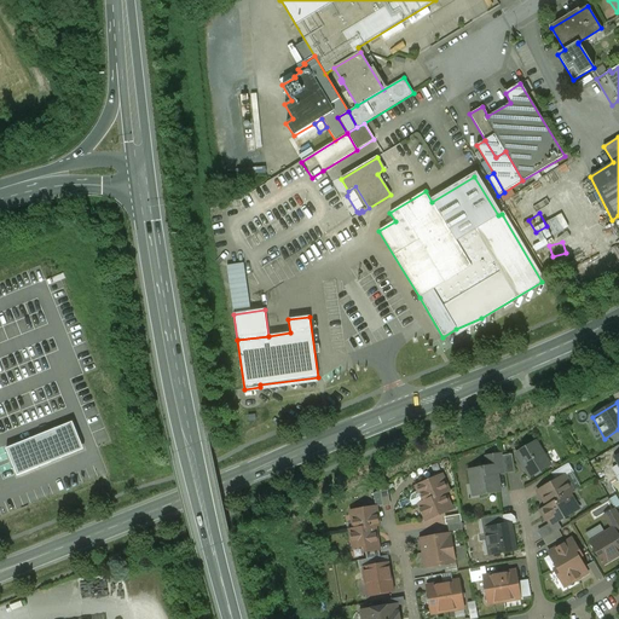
[(51,432),(6,449),(17,476),(62,460),(51,432)]
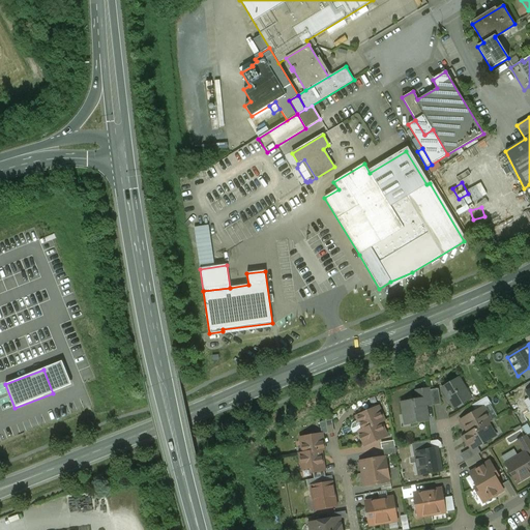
[(459,378),(441,388),(453,409),(471,399),(459,378)]
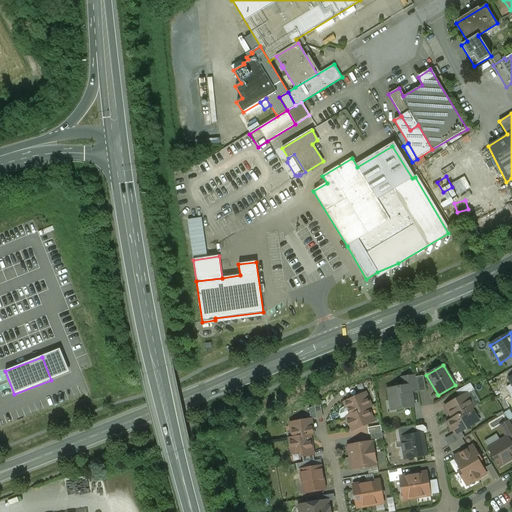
[(415,375),(401,378),(404,378),(405,386),(409,386),(410,392),(417,391),(415,377),(415,375)]
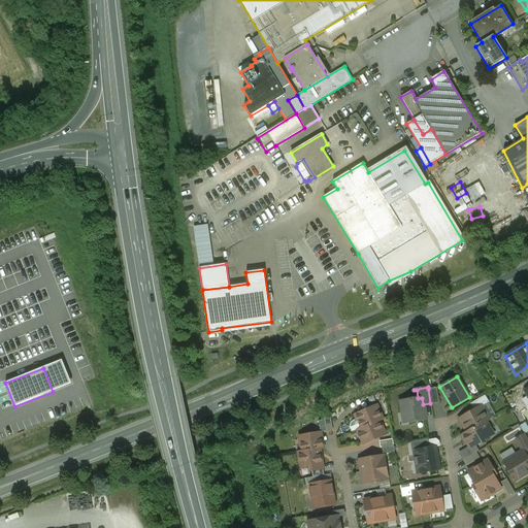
[(436,388),(428,389),(431,404),(439,402),(436,388)]
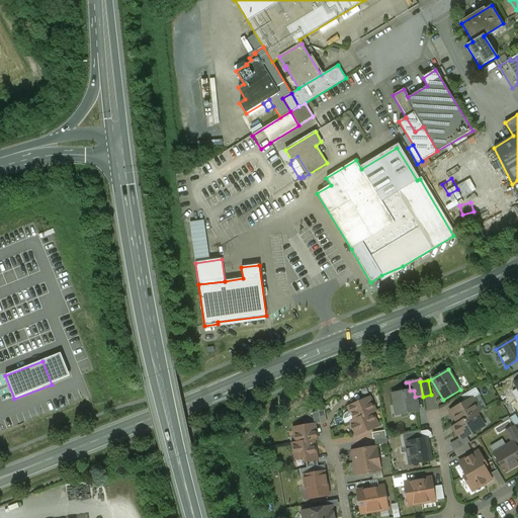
[(481,410),(486,407),(476,387),(466,393),(468,397),(472,395),(481,410)]
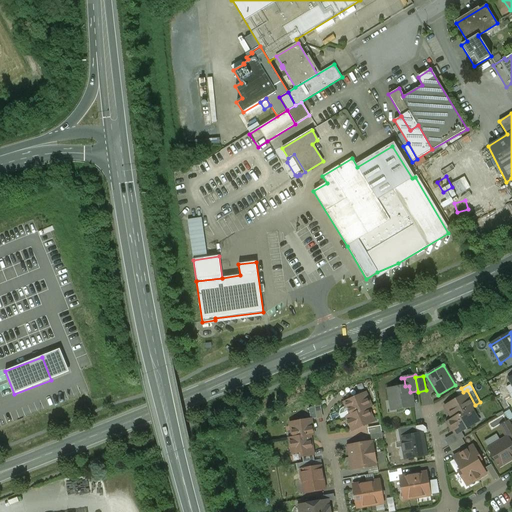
[(405,386),(388,389),(390,400),(395,404),(396,409),(413,406),(411,397),(410,392),(409,386),(405,386)]
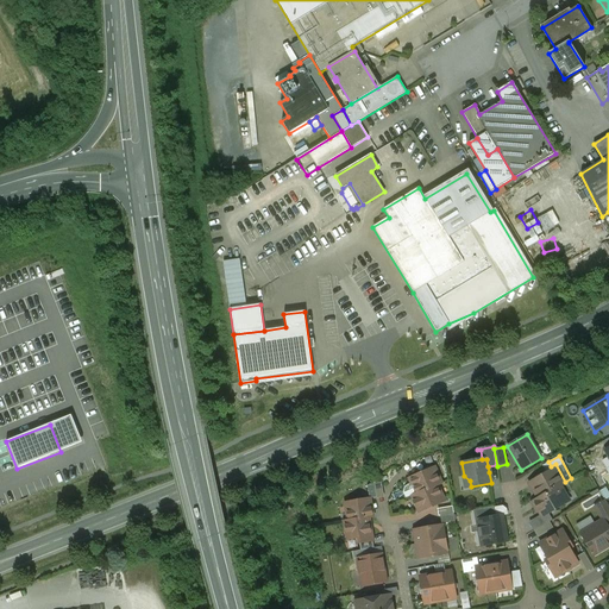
[(421,473),(409,478),(412,483),(416,494),(416,495),(437,485),(441,484),(434,468),(421,473)]
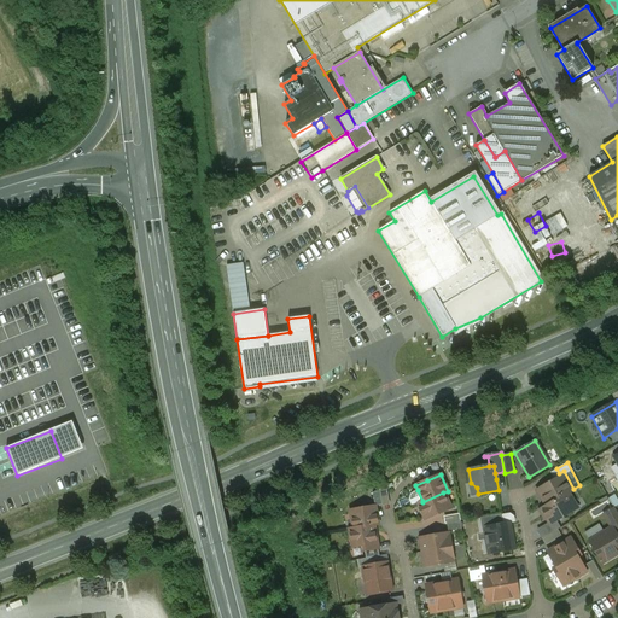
[(563,476),(537,490),(547,506),(567,494),(571,491),(563,476)]
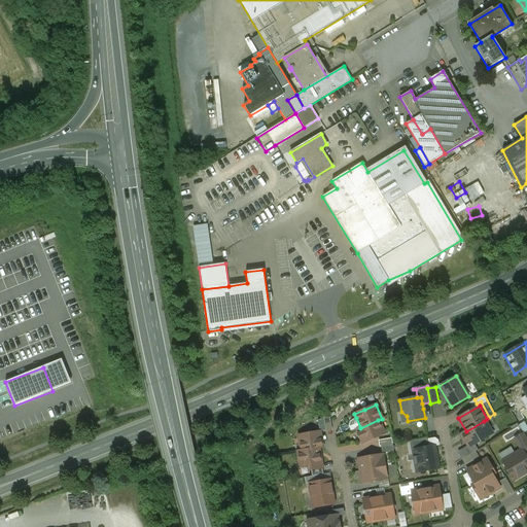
[(330,418),(318,419),(318,430),(331,429),(330,418)]
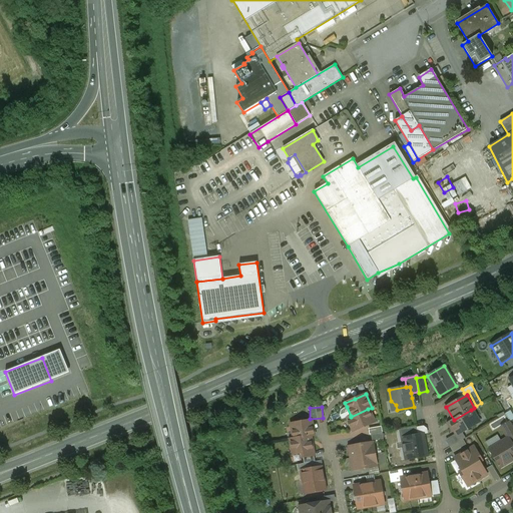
[(347,407),(343,409),(341,411),(340,413),(341,416),(342,419),(343,420),(347,418),(351,416),(347,407)]
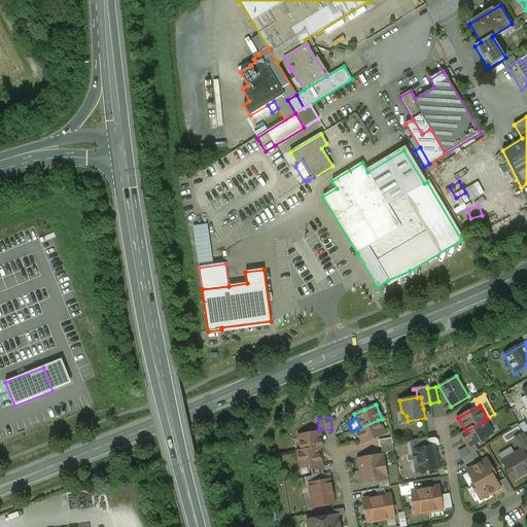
[(378,420),(360,428),(360,427),(356,429),(359,433),(357,434),(359,440),(361,438),(363,444),(374,438),(384,434),(378,420)]
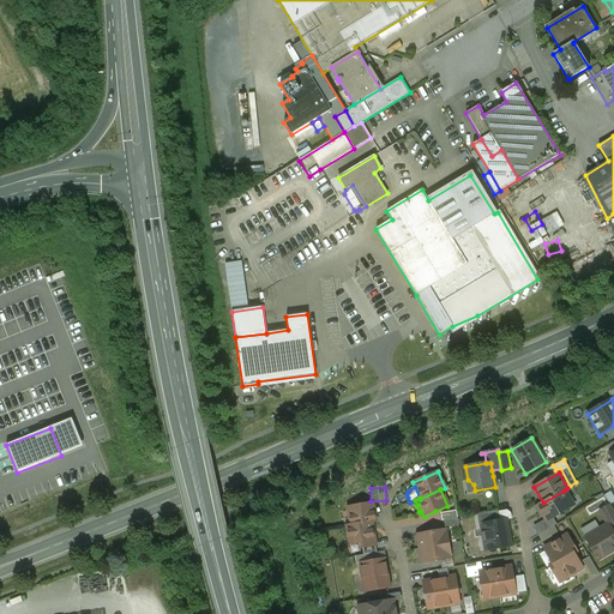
[(543,503),(536,506),(540,512),(543,513),(547,519),(548,521),(553,518),(569,509),(565,504),(569,498),(564,491),(543,503)]
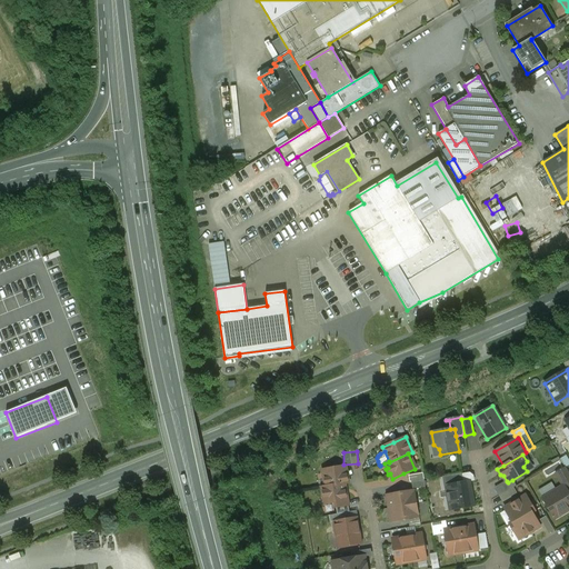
[(346,466),(322,470),(326,487),(345,483),(345,485),(348,483),(346,466)]
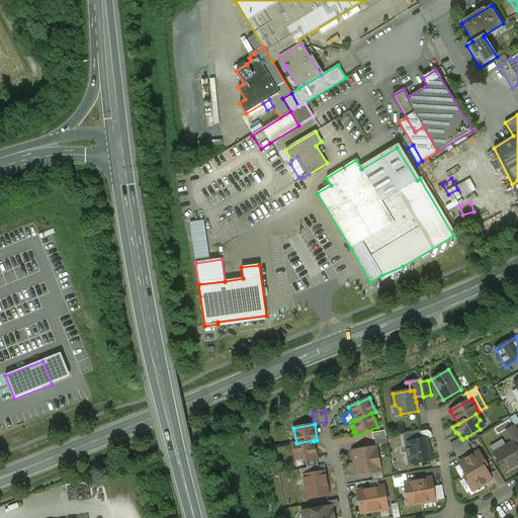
[(517,443),(517,431),(514,425),(506,431),(512,443),(513,442),(515,446),(517,443)]
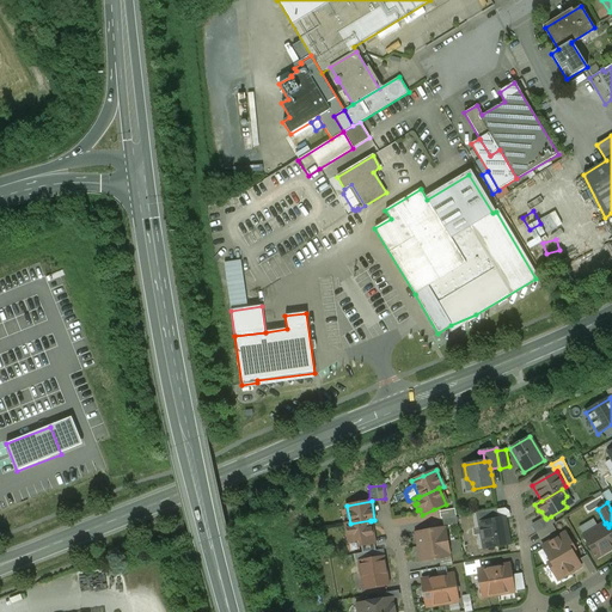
[(440,519),(442,519),(454,516),(453,509),(439,512),(440,519)]
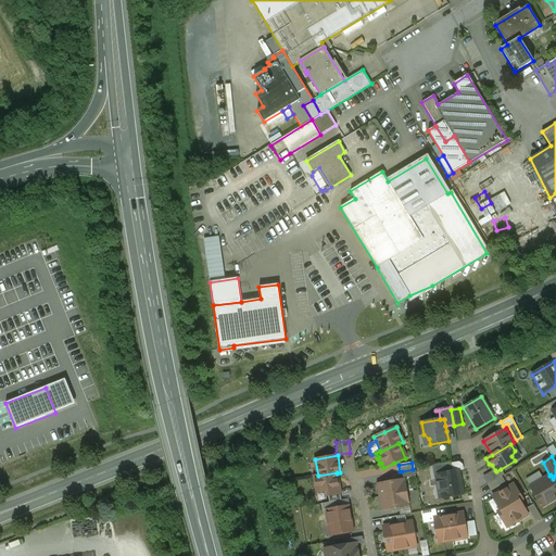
[(451,463),(432,466),(433,477),(438,476),(438,475),(453,472),(451,463)]
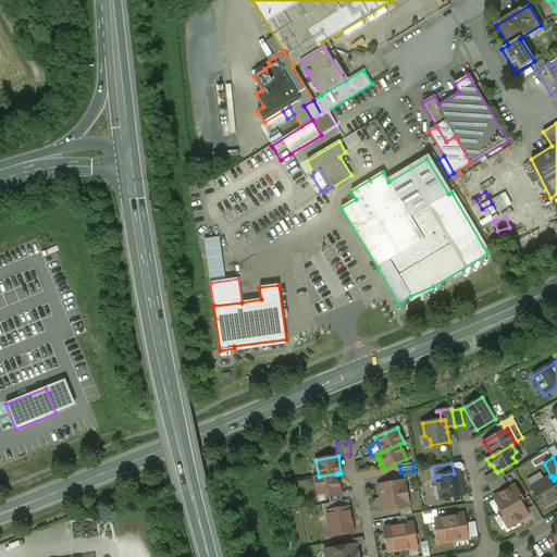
[(502,470),(497,472),(496,471),(493,472),(497,480),(505,475),(502,470)]
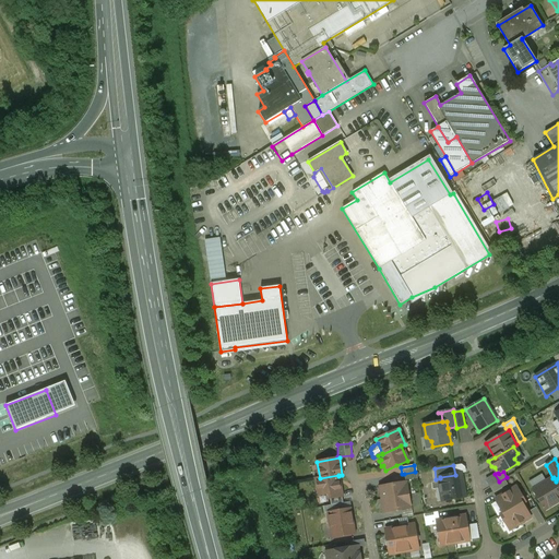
[(455,475),(440,477),(440,478),(441,489),(444,491),(445,500),(464,497),(461,474),(455,475)]
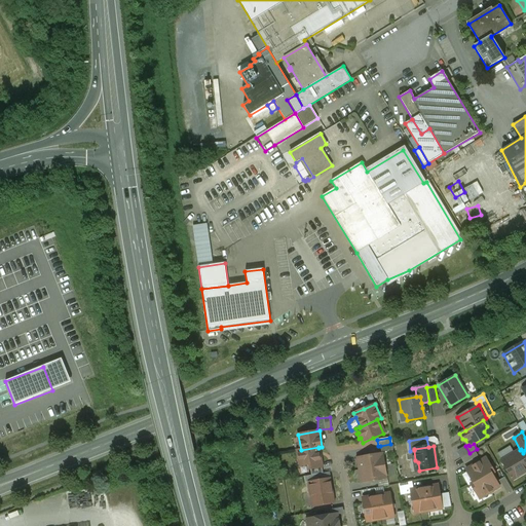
[(318,447),(301,450),(297,450),(300,466),(309,464),(310,470),(322,467),(318,448),(318,447)]
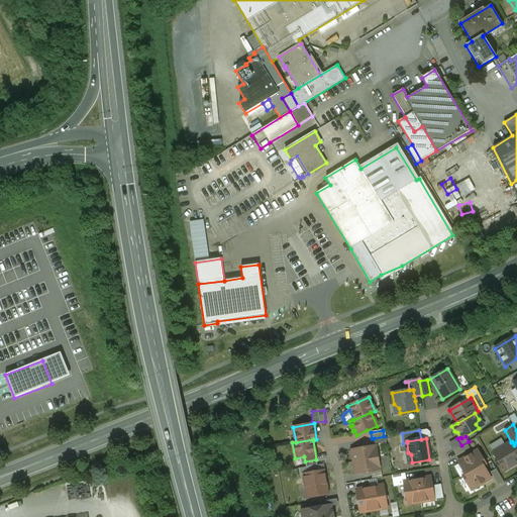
[(511,442),(498,450),(497,454),(495,455),(504,472),(516,462),(516,449),(514,445),(512,441),(511,442)]
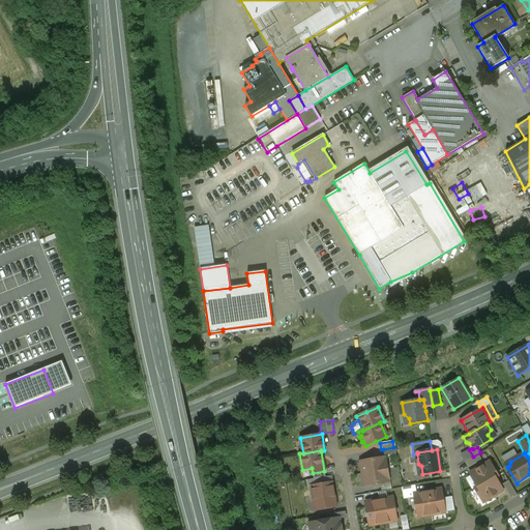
[(384,458),(360,462),(360,463),(359,463),(358,464),(359,467),(360,468),(361,468),(362,474),(387,469),(385,460),(384,458)]
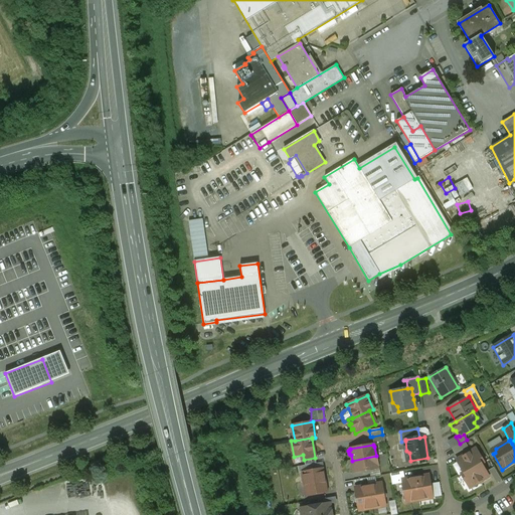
[(476,449),(456,461),(464,474),(461,475),(469,489),(489,477),(481,464),(484,463),(476,449)]
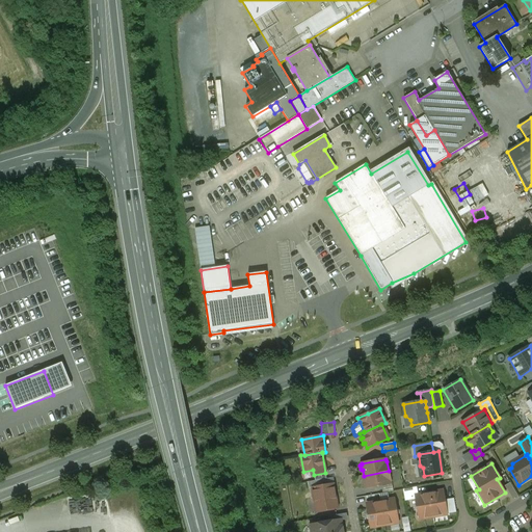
[(389,471),(364,476),(365,482),(364,482),(363,483),(363,486),(365,486),(366,486),(366,487),(391,483),(390,481),(391,481),(389,471)]
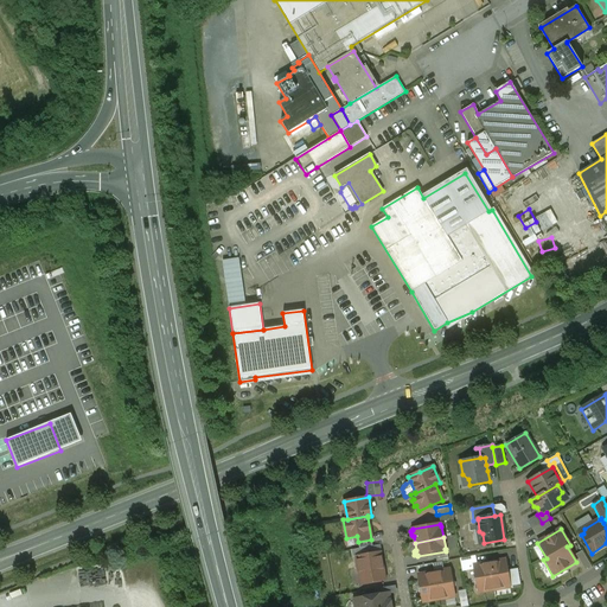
[(372,547),(363,548),(364,555),(379,553),(378,545),(372,547)]
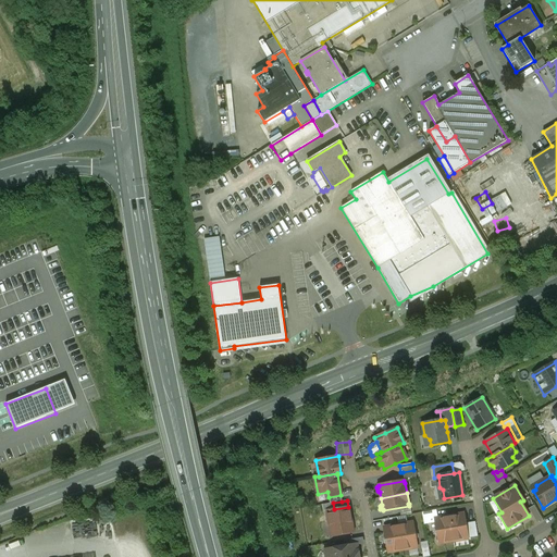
[(326,510),(326,511),(327,511),(332,535),(330,535),(331,536),(355,532),(354,531),(353,532),(348,508),(350,507),(348,507),(334,509),(326,510)]
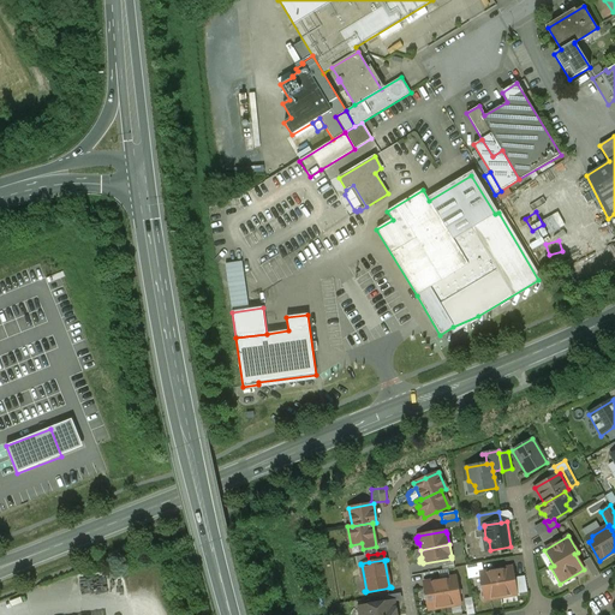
[(482,563),(466,566),(469,579),(481,577),(481,573),(483,573),(482,563)]
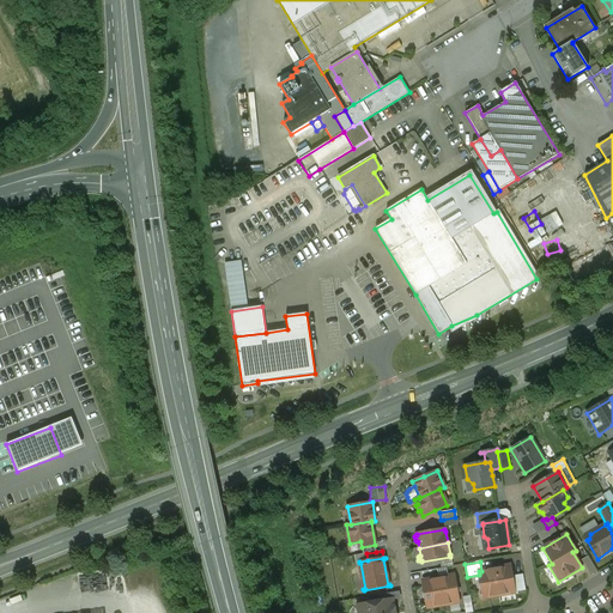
[(510,566),(501,568),(502,569),(495,570),(499,595),(515,593),(513,576),(510,566)]
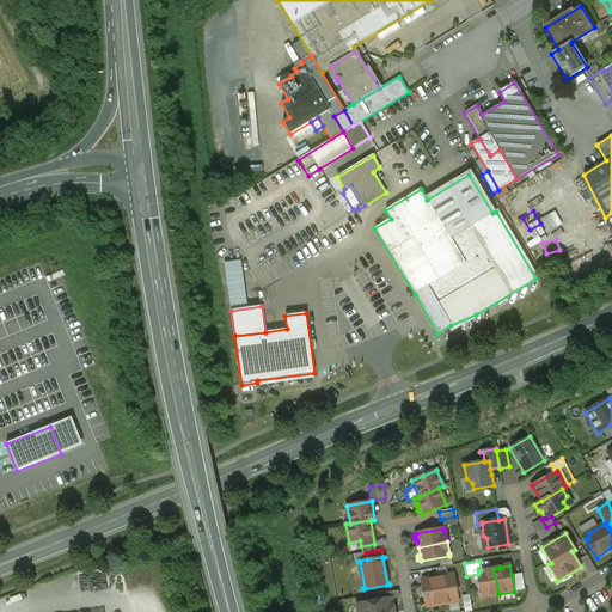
[(494,569),(488,570),(487,569),(481,570),(478,570),(478,574),(479,582),(478,585),(478,588),(481,589),(482,598),(499,594),(494,569)]
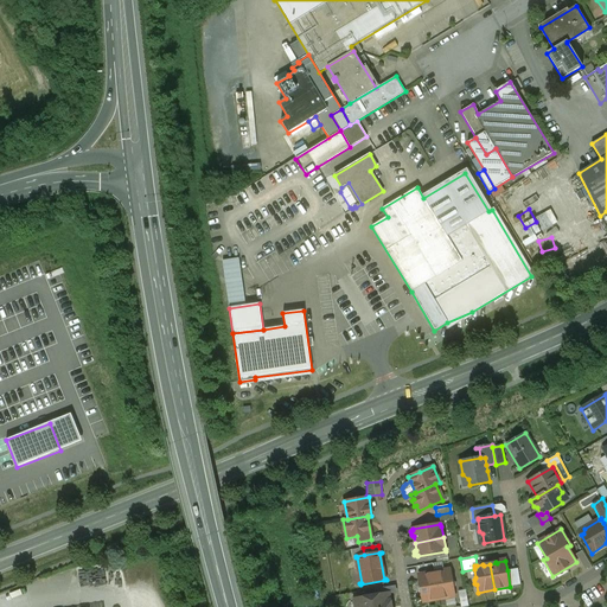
[(518,569),(508,570),(510,587),(521,585),(518,569)]
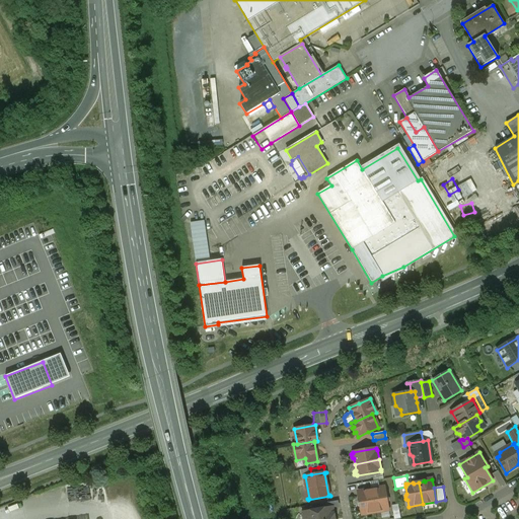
[(384,488),(377,489),(377,490),(371,491),(375,512),(388,510),(387,504),(389,501),(388,499),(386,497),(384,488)]
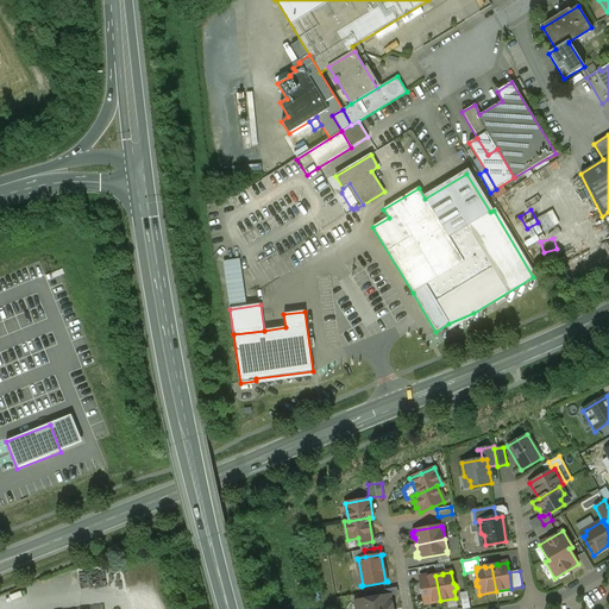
[(435,576),(429,577),(429,576),(420,578),(421,588),(420,591),(420,594),(422,596),(425,604),(440,601),(435,576)]
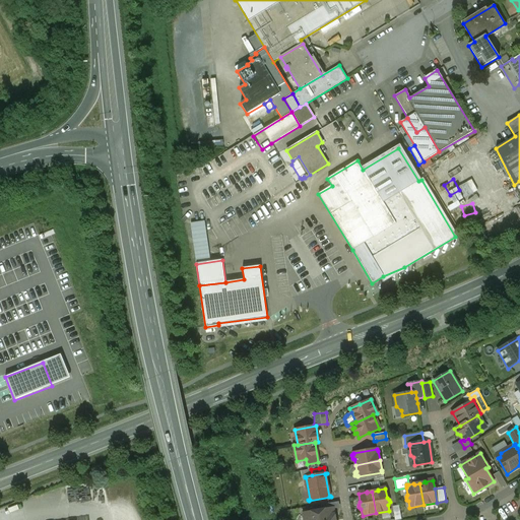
[(322,511),(305,514),(305,519),(334,519),(334,515),(333,515),(332,509),(329,510),(322,511)]
